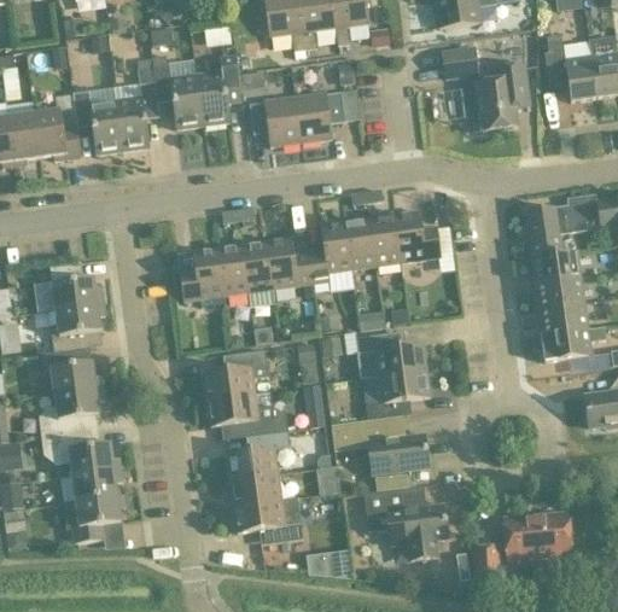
[(172,0),(161,13),(170,21),(180,6),(174,0),(172,0)]
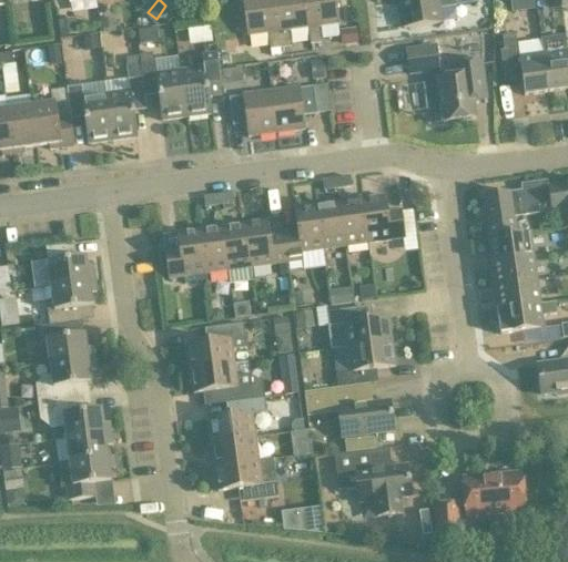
[(281,46),(274,0),(243,0),(247,34),(269,31),(271,48),(281,46)]
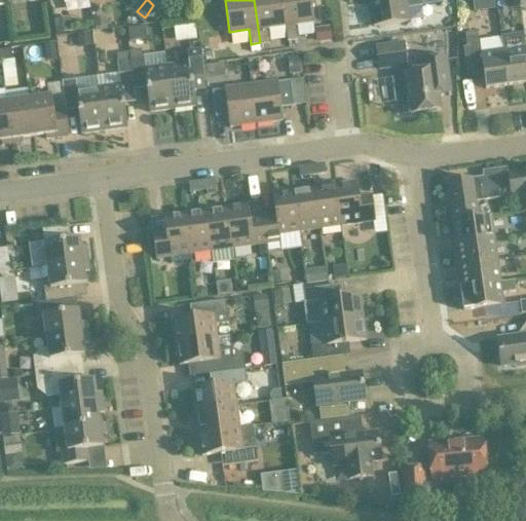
[(254,0),(260,42),(269,41),(267,27),(286,25),(282,0),(254,0)]
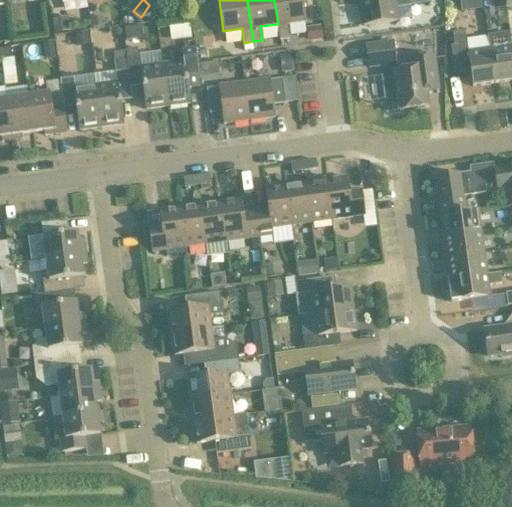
[(274,0),(278,24),(280,38),(290,36),(288,22),(306,20),(303,0),(274,0)]
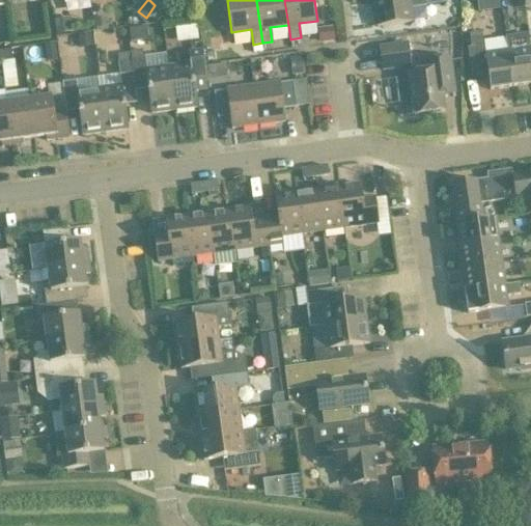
[(378,25),(413,20),(412,6),(425,4),(425,0),(373,0),(378,25)]
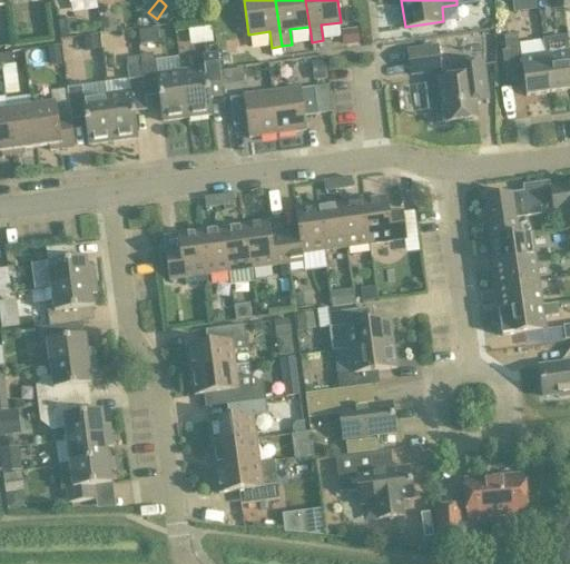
[(537,6),(536,0),(512,0),(514,9),(537,6)]
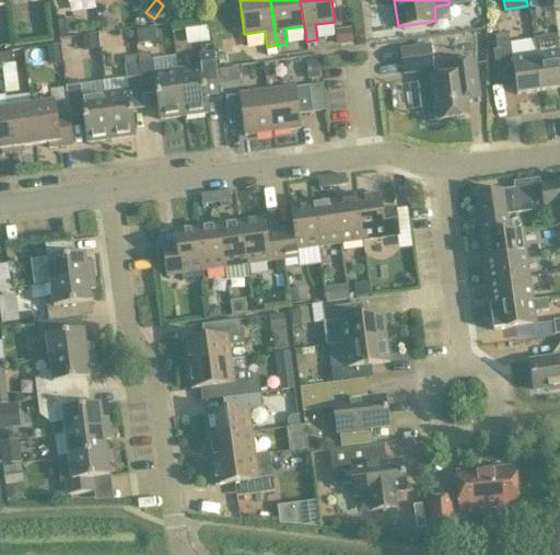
[(492,47),(494,56),(512,53),(510,35),(496,37),(497,46),(492,47)]
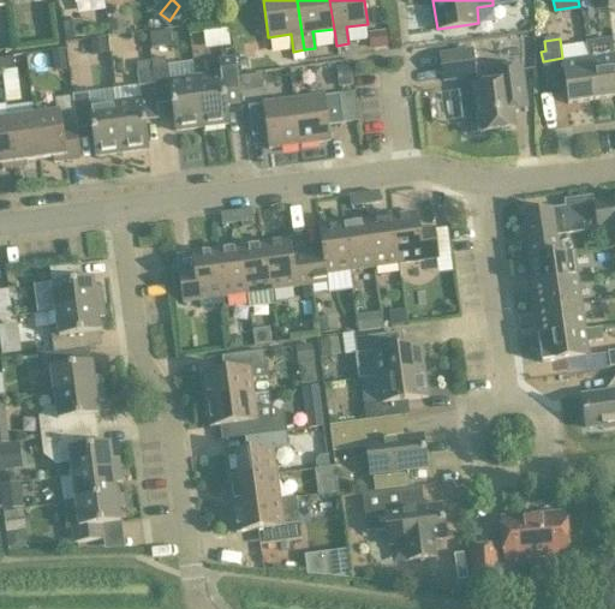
[(440,52),(443,79),(476,75),(471,48),(440,52)]
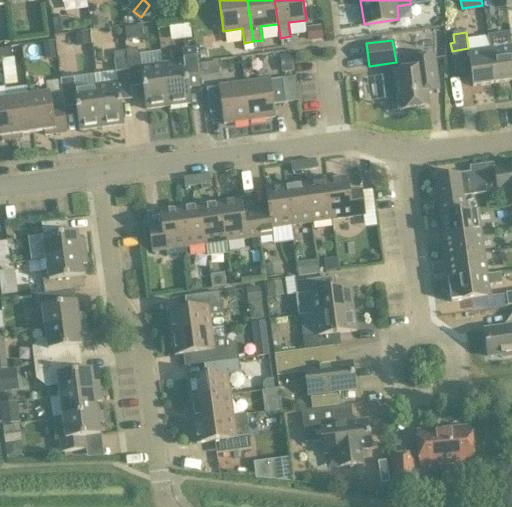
[(511,43),(490,46),(494,81),(511,78),(511,43)]
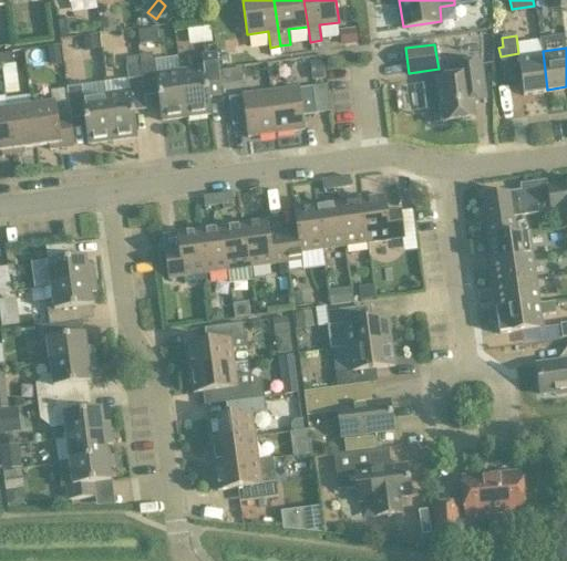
[(11,49),(0,51),(2,63),(13,61),(11,49)]
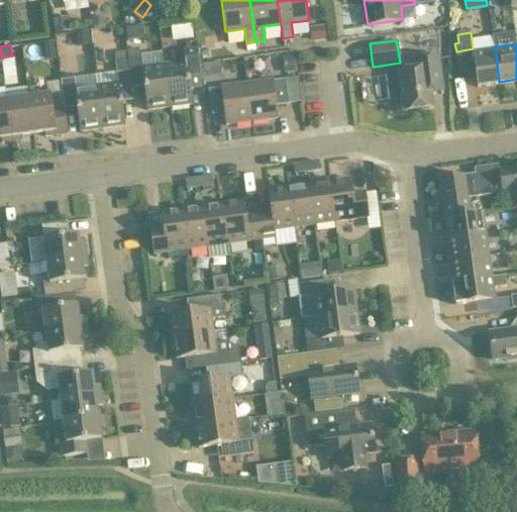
[(147,108),(170,105),(164,63),(143,66),(141,54),(140,54),(139,45),(126,46),(127,47),(129,67),(131,85),(144,83),(147,108)]
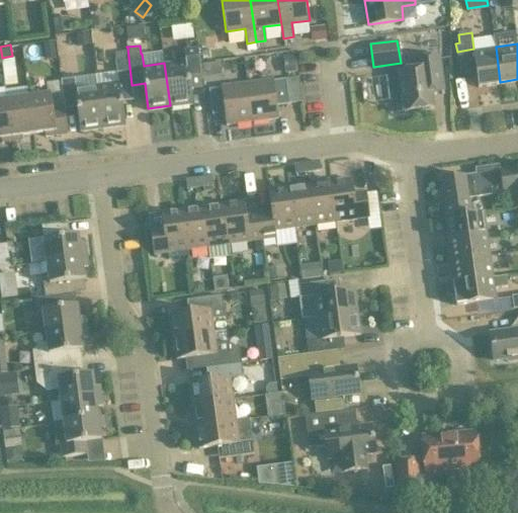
[(202,84),(197,47),(183,48),(185,61),(164,63),(170,105),(192,102),(190,86),(202,84)]
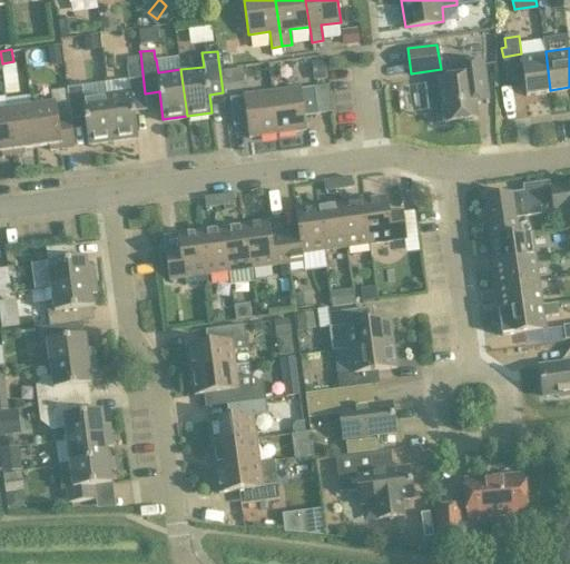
[(546,51),(520,55),(526,94),(550,90),(546,51)]
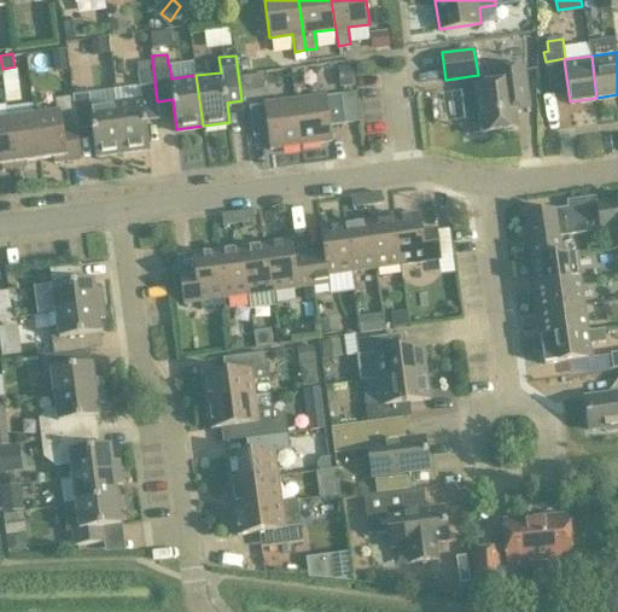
[(143,97),(116,102),(123,152),(150,147),(145,118),(161,116),(157,102),(155,80),(152,57),(138,58),(143,97)]
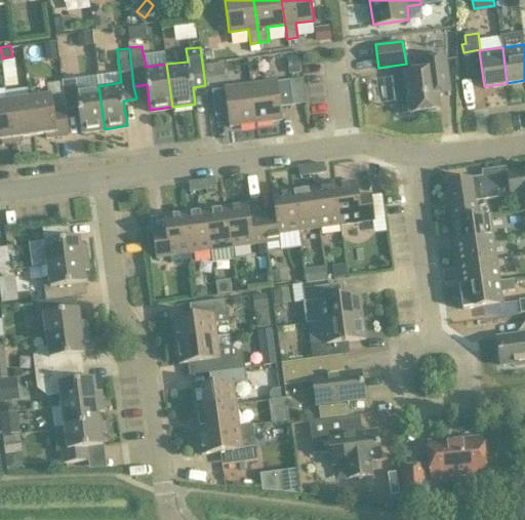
[(298,51),(289,52),(291,70),(301,69),(298,51)]
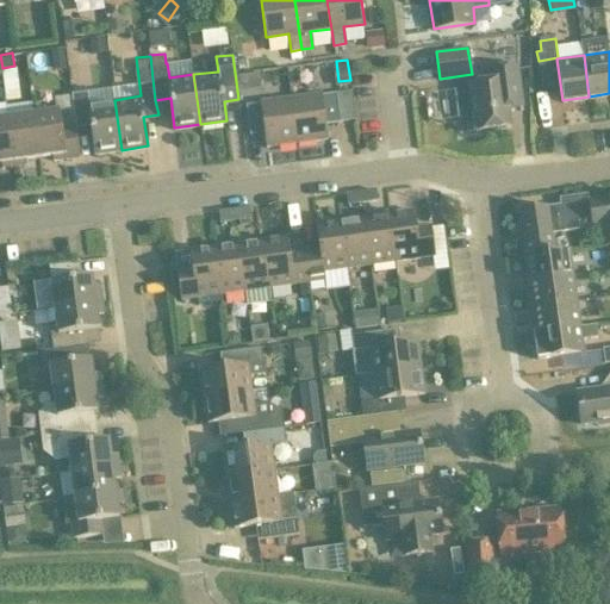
[(471,81),(471,82),(456,85),(462,129),(477,128),(477,129),(510,124),(508,107),(523,105),(517,62),(516,61),(486,64),(489,79),(471,81)]
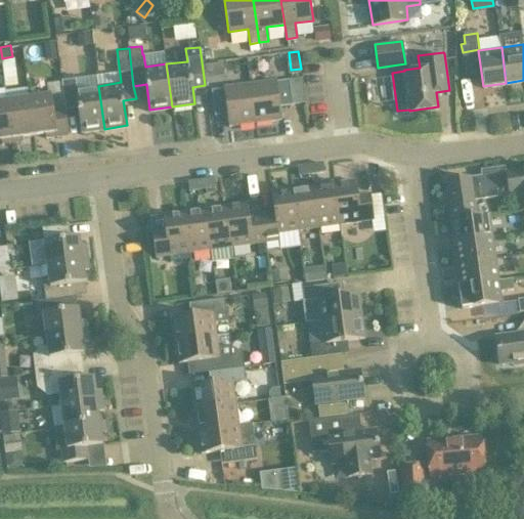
[(276,79),(250,83),(255,121),(281,118),(279,104),(292,102),(292,101),(305,100),(302,76),(289,78),(276,79)]
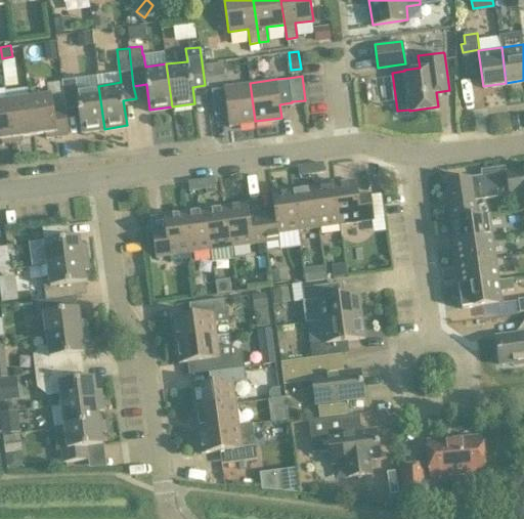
[(76,88),(75,77),(60,78),(62,92),(51,94),(29,97),(34,133),(45,132),(45,136),(69,133),(66,109),(78,106),(82,131),(104,129),(98,86),(76,88)]
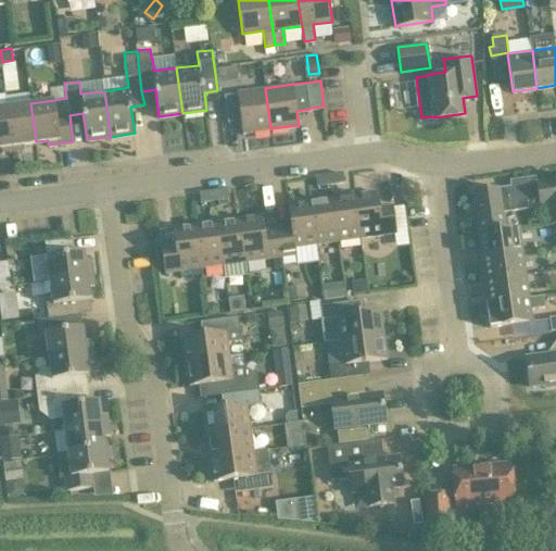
[(237,91),(224,94),(228,120),(241,117),(243,133),(270,128),(265,88),(237,91)]
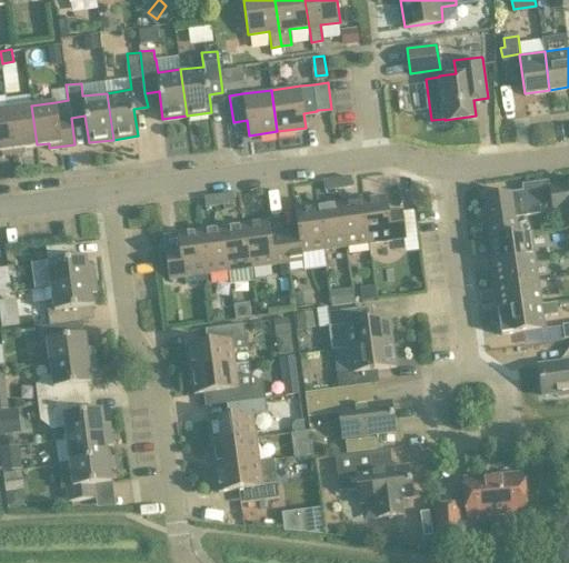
[(6,96),(8,109),(13,153),(25,151),(25,147),(37,144),(31,106),(30,92),(6,96)]
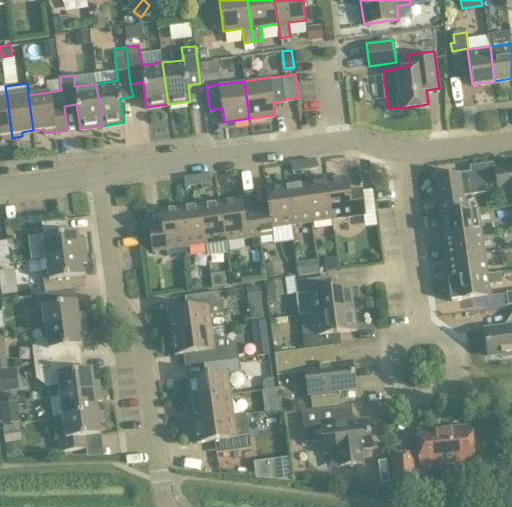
[(2,139),(12,138),(7,98),(0,98),(0,134),(1,135),(2,139)]
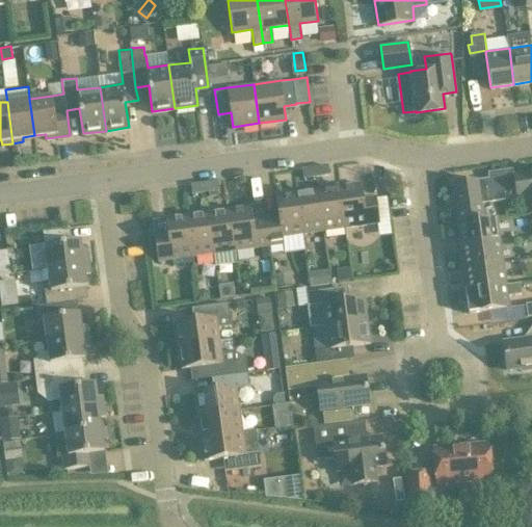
[(328,162),(315,164),(316,174),(329,173),(328,162)]
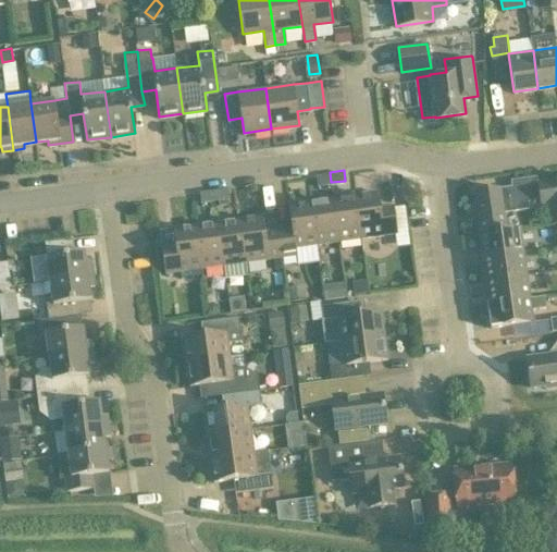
[(331,182),(330,172),(316,173),(317,184),(331,182)]
